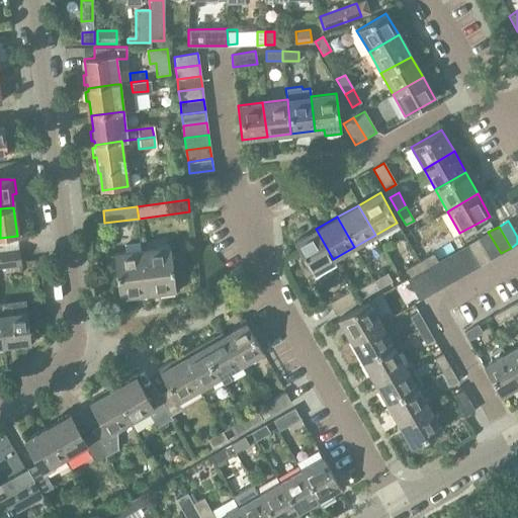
[(333,259),(316,229),(293,242),(311,271),(333,259)]
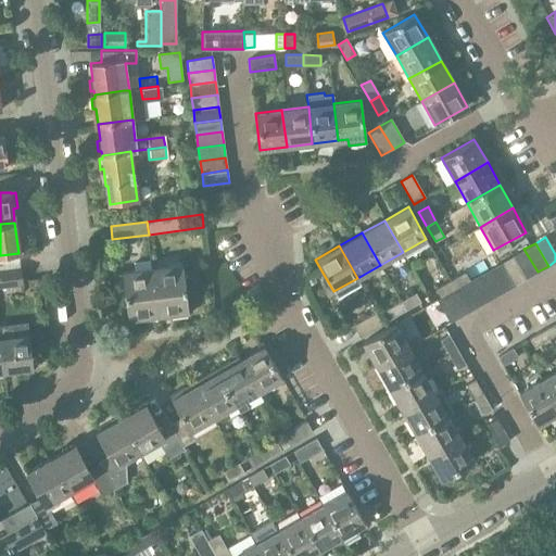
[(523,249),(513,255),(527,278),(538,272),(523,249)]
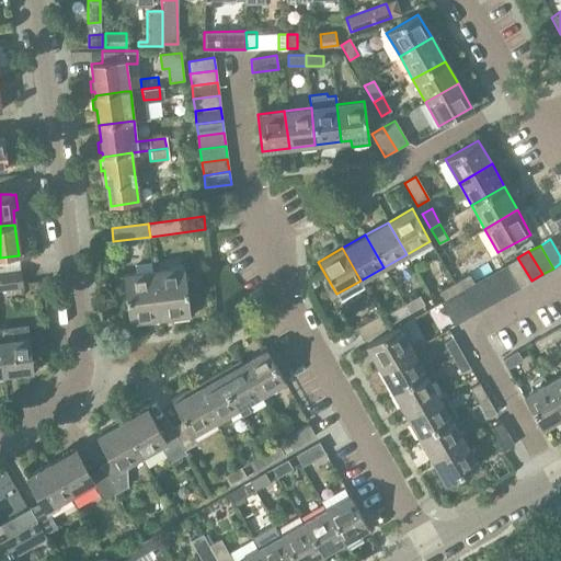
[(517,258),(506,264),(519,287),(531,281),(517,258)]
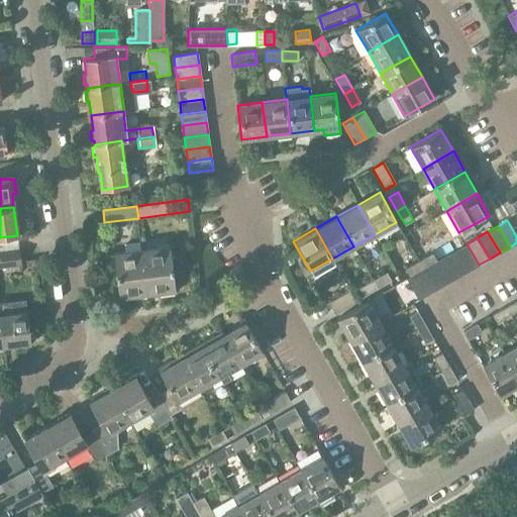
[(467,243),(456,249),(470,271),(479,265),(467,243)]
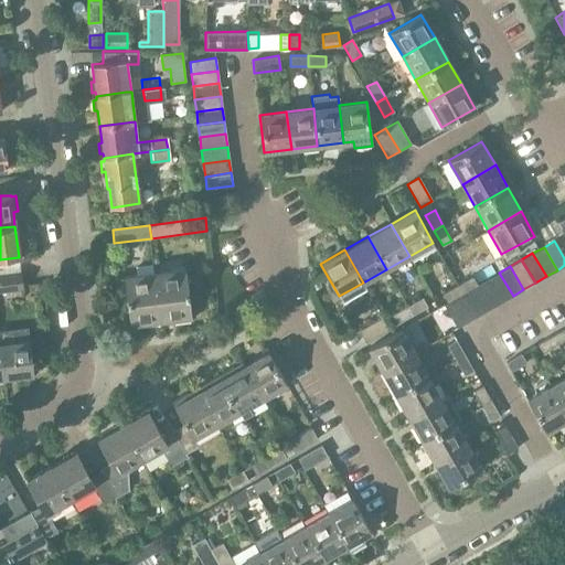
[(185,269),(155,273),(160,321),(191,318),(185,269)]
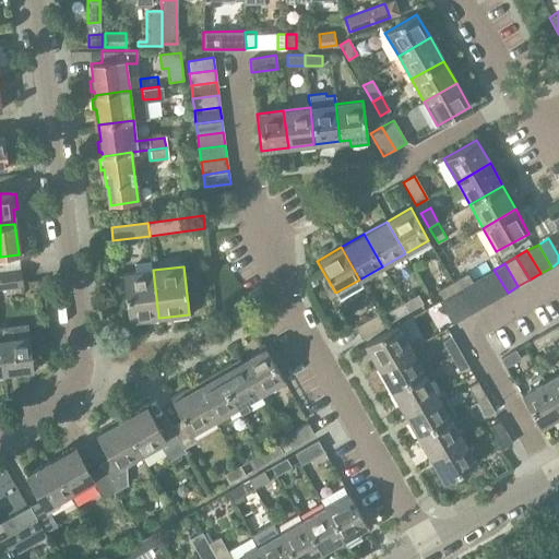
[(0,271),(0,288),(23,286),(21,269),(0,271)]
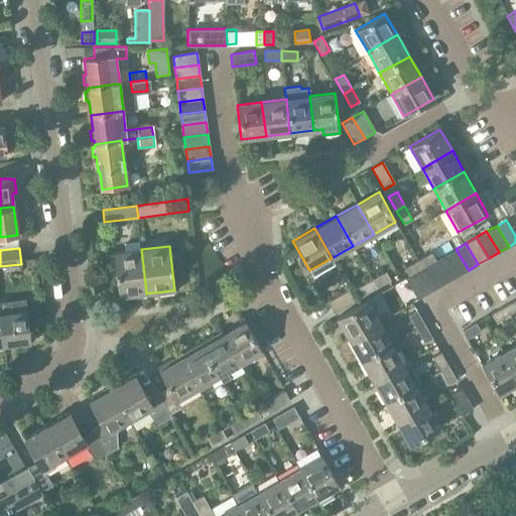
[(146,293),(141,249),(113,252),(119,296),(146,293)]
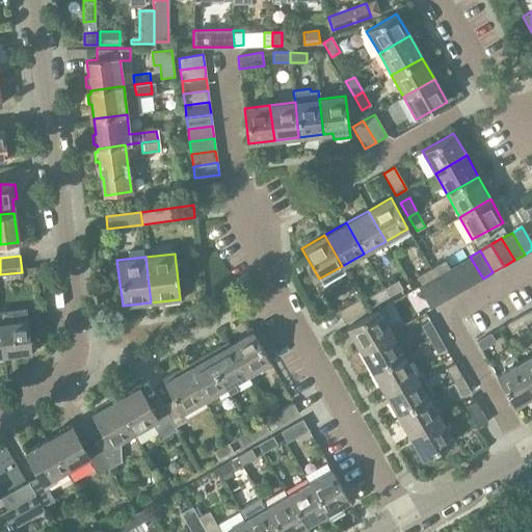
[(470,257),(459,262),(472,285),(483,278),(470,257)]
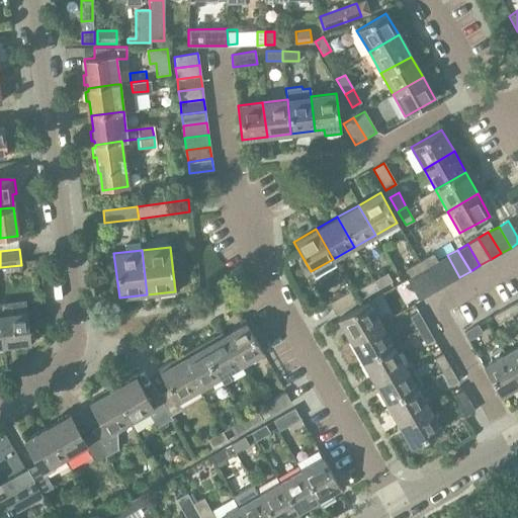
[(424,269),(427,267),(437,261),(433,253),(419,261),(424,269)]
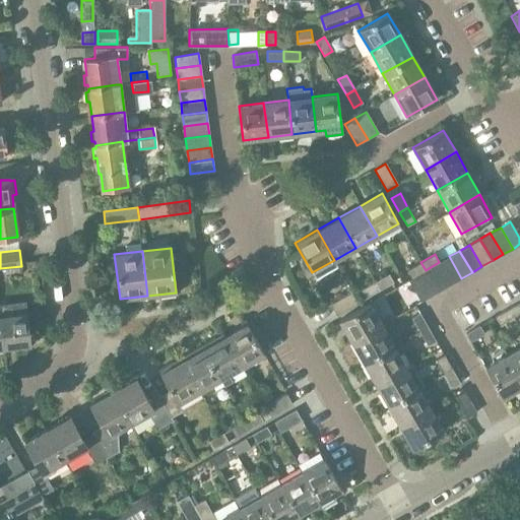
[(439,262),(451,283),(461,278),(449,256),(439,262)]
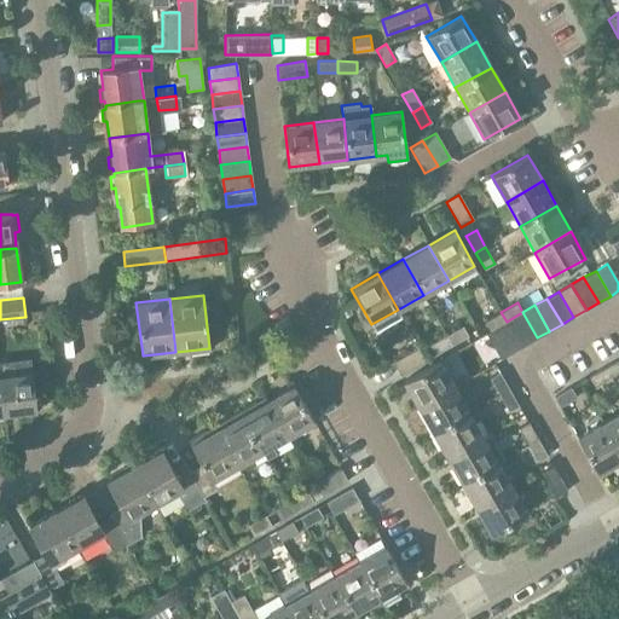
[(490,331),(498,327),(507,322),(501,312),(485,322),(490,331)]
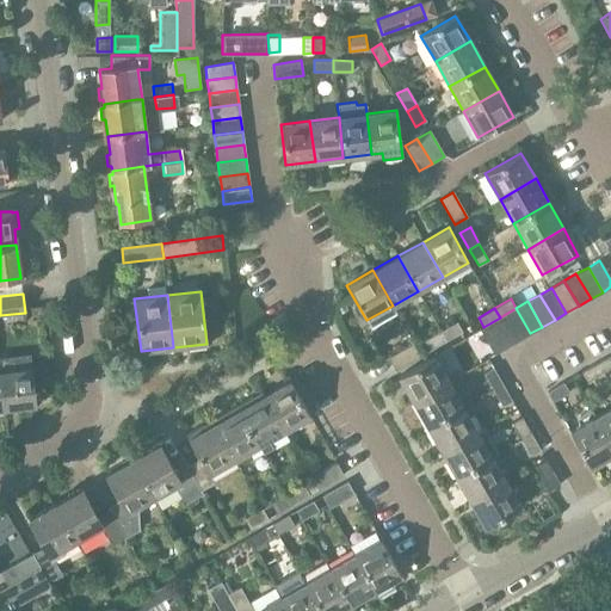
[(516,308),(504,315),(518,340),(530,333),(516,308)]
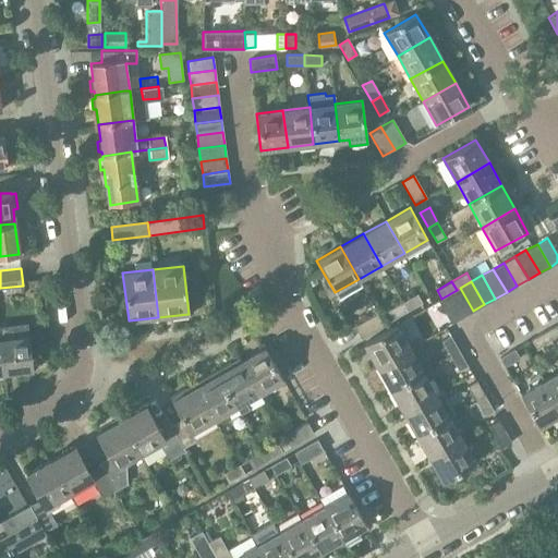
[(457,290),(449,294),(462,317),(473,311),(460,288),(457,290)]
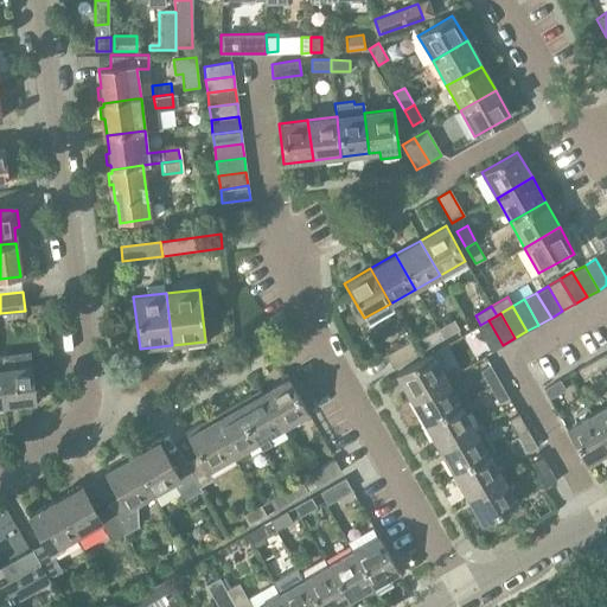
[(454,319),(438,330),(442,339),(459,328),(454,319)]
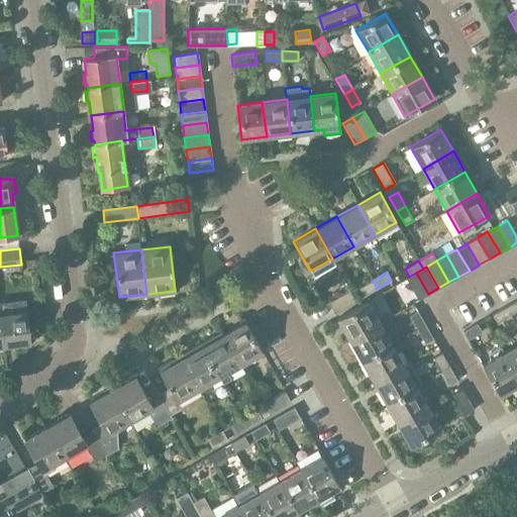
[(409,277),(405,279),(418,300),(428,294),(416,273),(409,277)]
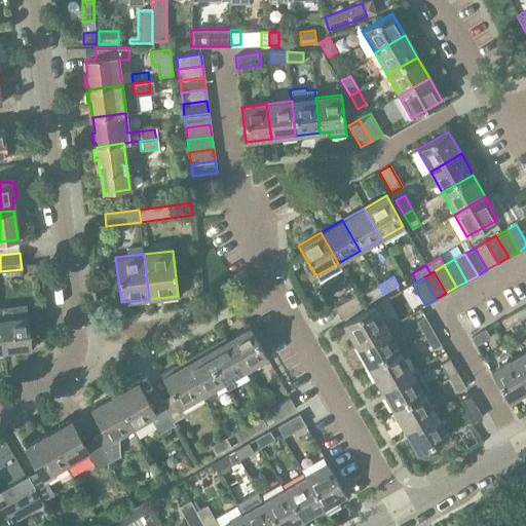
[(383,294),(379,286),(365,294),(370,301),(383,294)]
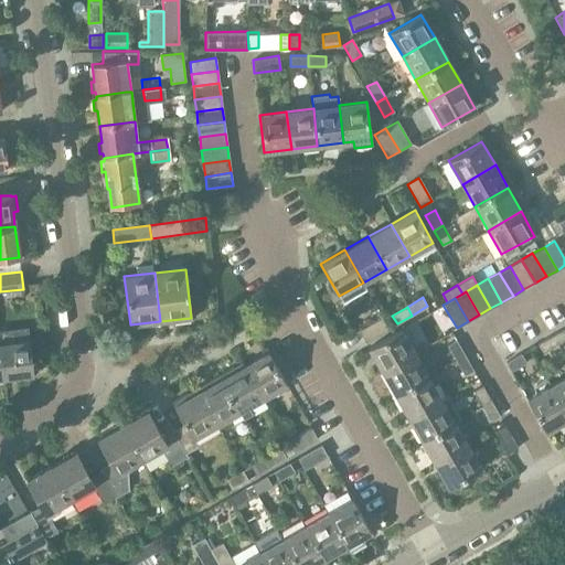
[(447,323),(438,308),(429,313),(438,329),(447,323)]
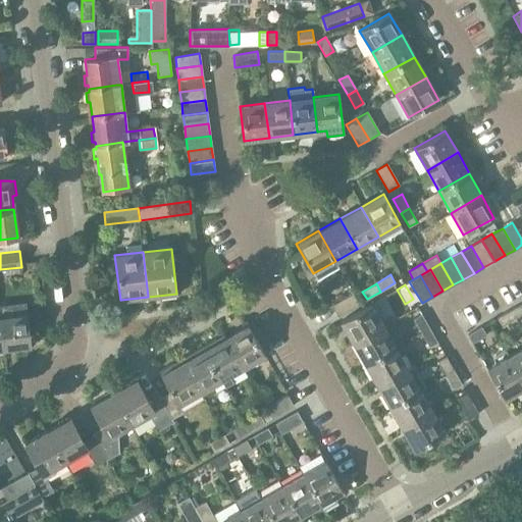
[(331,305),(337,316),(359,304),(353,293),(331,305)]
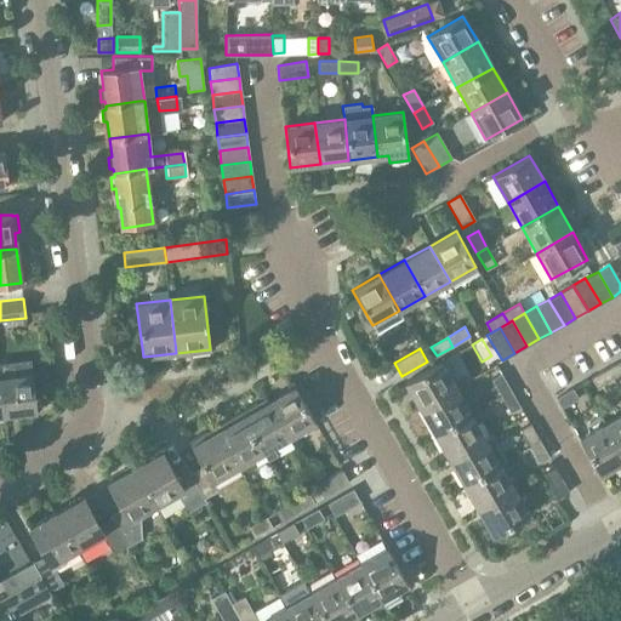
[(0,386),(4,415),(38,411),(30,359),(0,363),(0,386)]
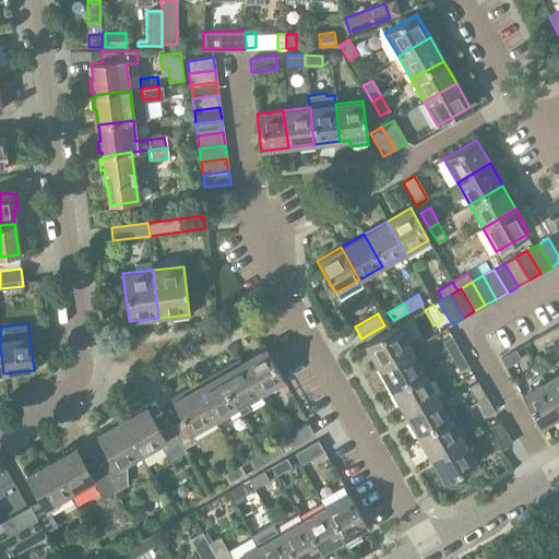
[(558,324),(547,332),(551,341),(558,336),(558,324)]
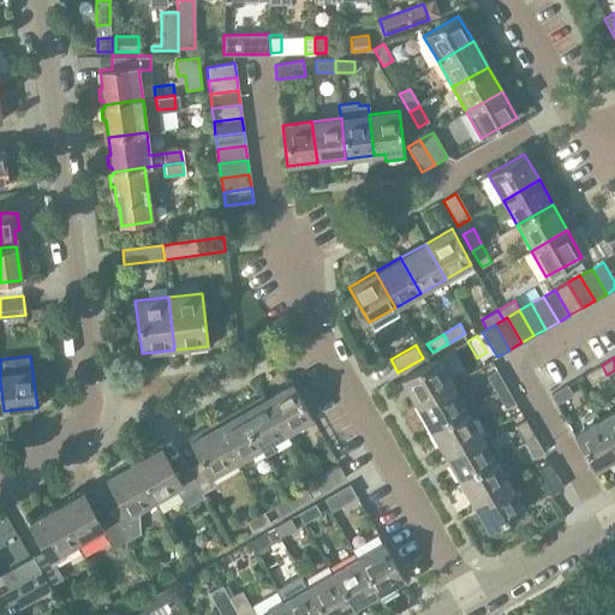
[(437,358),(401,378),(416,405),(452,384),(437,358)]
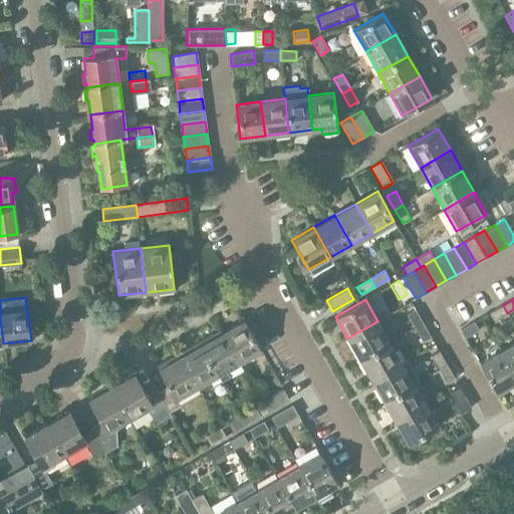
[(503,305),(489,313),(494,321),(507,313),(503,305)]
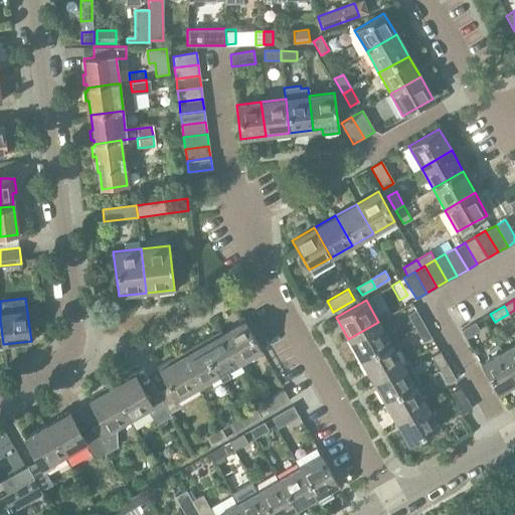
[(407,315),(415,328),(423,323),(416,310),(407,315)]
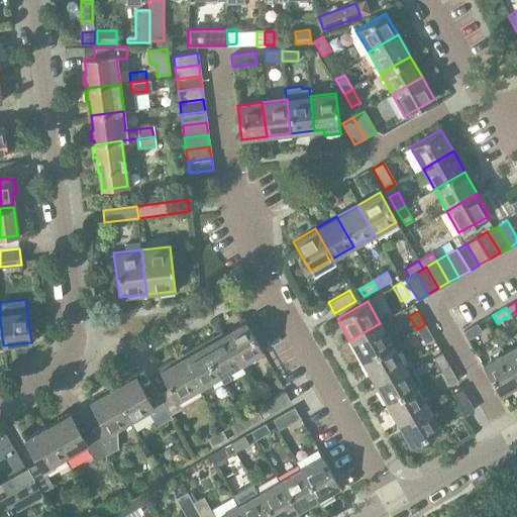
[(245,322),(223,334),(240,365),(263,351),(245,322)]
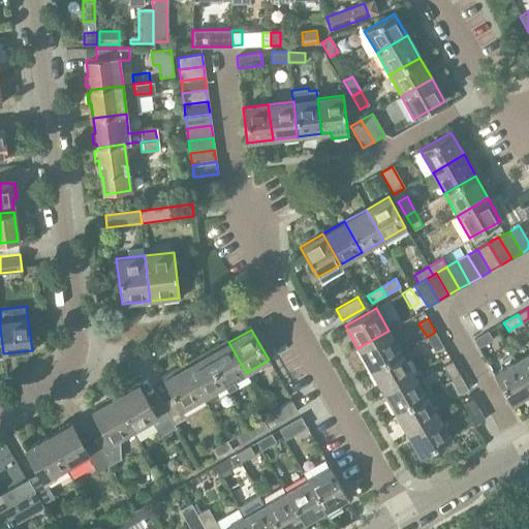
[(389,331),(358,348),(370,369),(401,351),(389,331)]
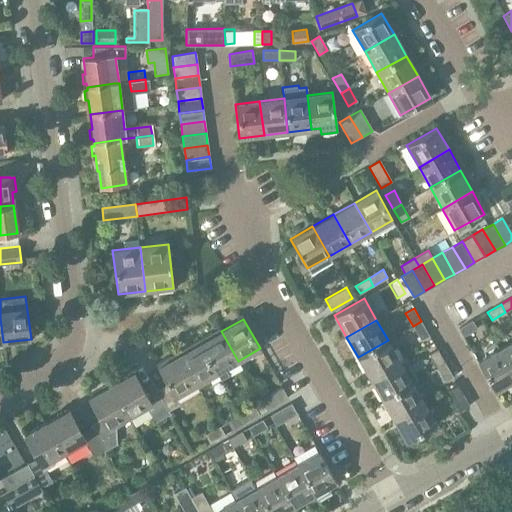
[(458,328),(463,336),(477,328),(472,320),(458,328)]
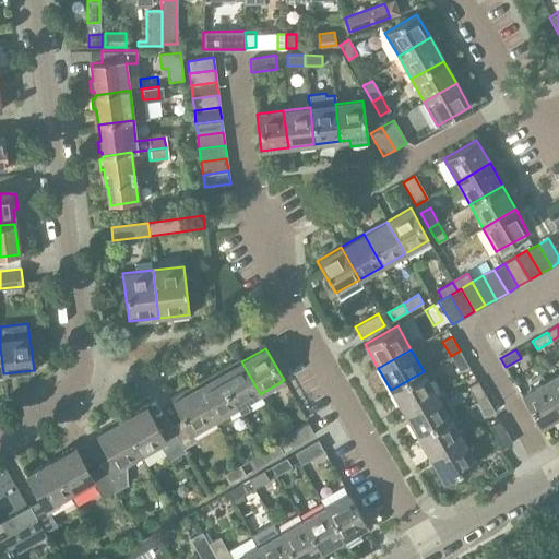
[(460,351),(451,356),(460,371),(468,367),(460,351)]
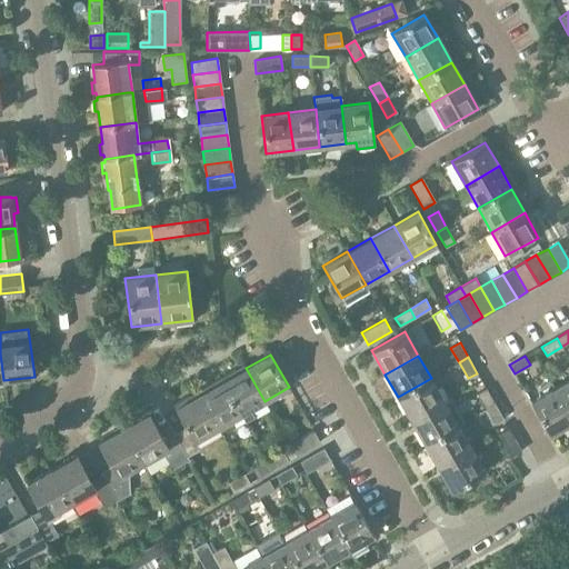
[(265,401),(246,368),(237,372),(235,369),(220,378),(241,413),(246,421),(253,417),(249,409),(265,401)]
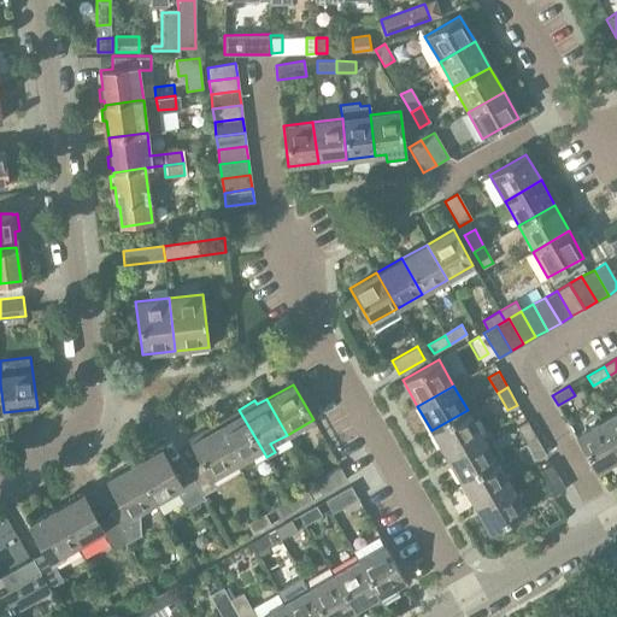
[(251,456),(262,448),(239,410),(223,418),(225,423),(217,428),(236,464),(238,463),(242,468),(247,469),(251,466),(252,462),(251,456)]
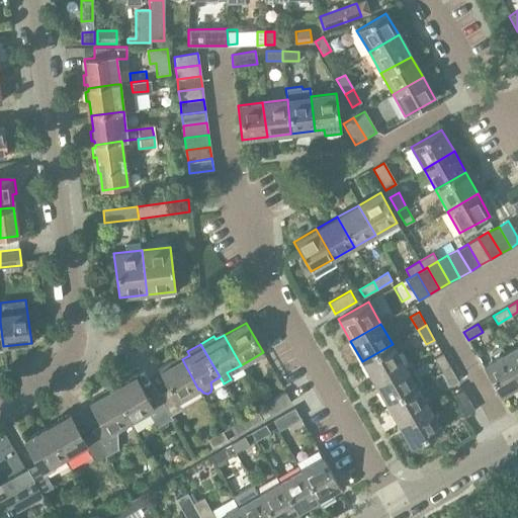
[(393,344),(362,361),(374,382),(405,365),(393,344)]
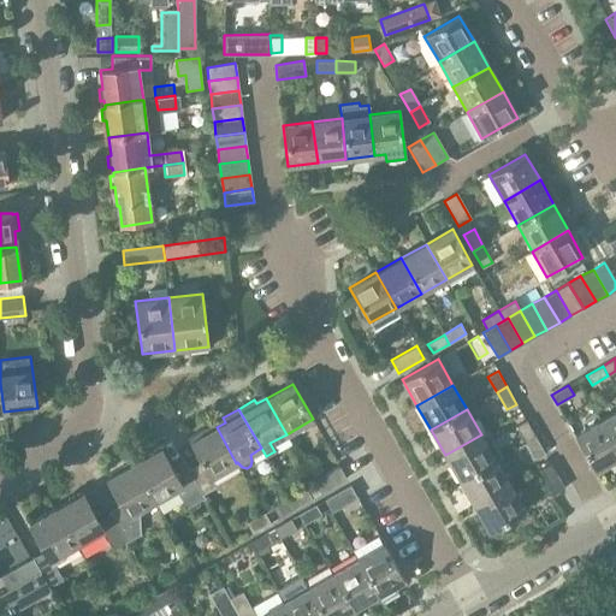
[(615,410),(600,421),(615,448),(615,410)]
